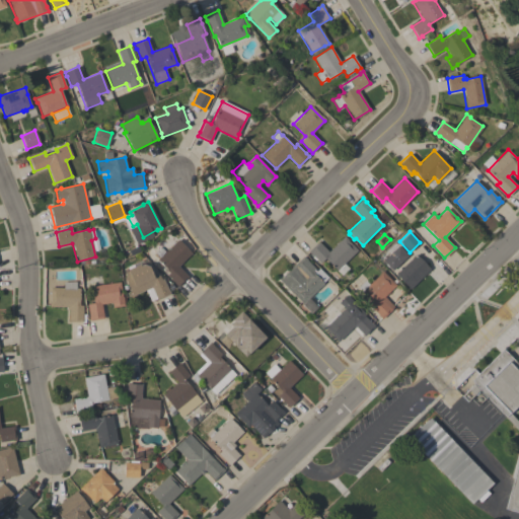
[(337,271),(324,258),(319,263),(312,254),(311,255),(307,251),(318,241),(327,251),(345,236),(348,239),(348,240),(357,250),(337,271)]
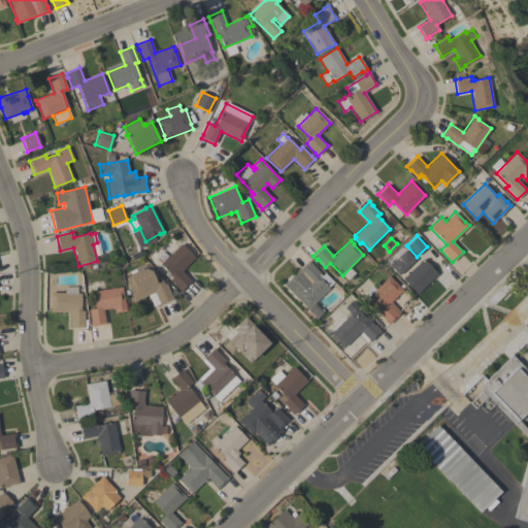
[(180,271),(191,282),(180,292),(176,288),(176,287),(169,279),(172,277),(160,264),(182,243),(195,258),(180,271)]
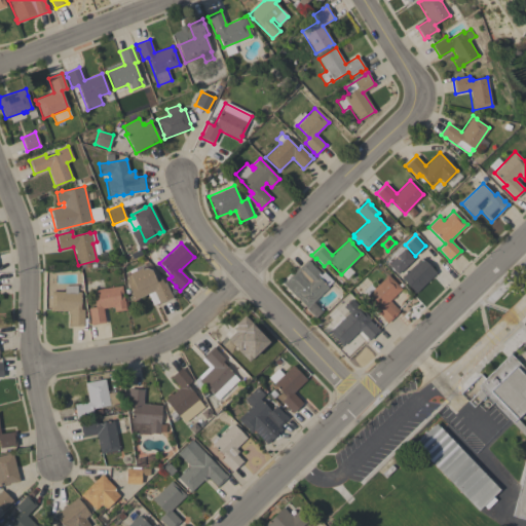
[(396,274),(412,259),(403,249),(386,264),(396,274)]
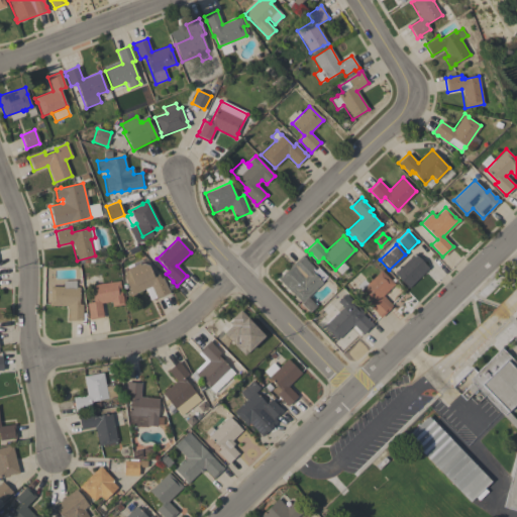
[(120,251),(127,248),(130,254),(123,257),(120,251)]
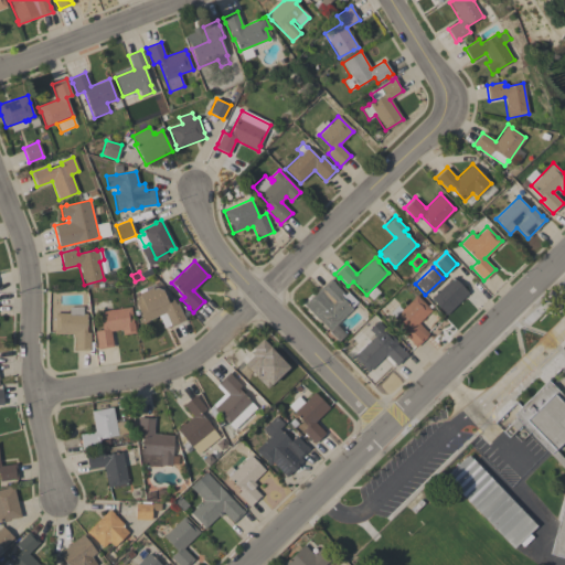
[(430,298),(452,276),(468,294),(446,315),(430,298)]
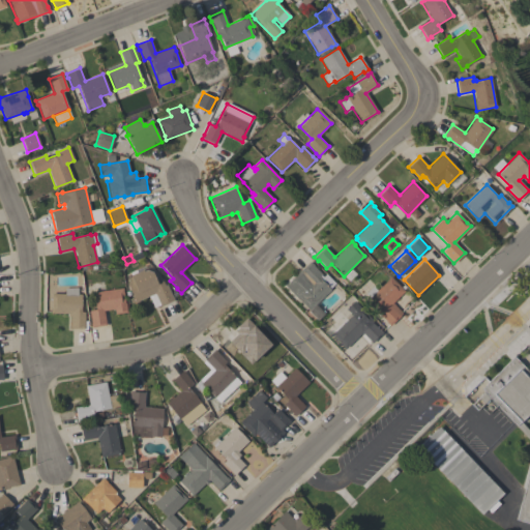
[(310,261),(314,265),(313,266),(321,274),(323,277),(326,274),(334,284),(329,289),(330,289),(315,304),(324,314),(317,321),(308,312),(308,311),(285,286),(310,261)]
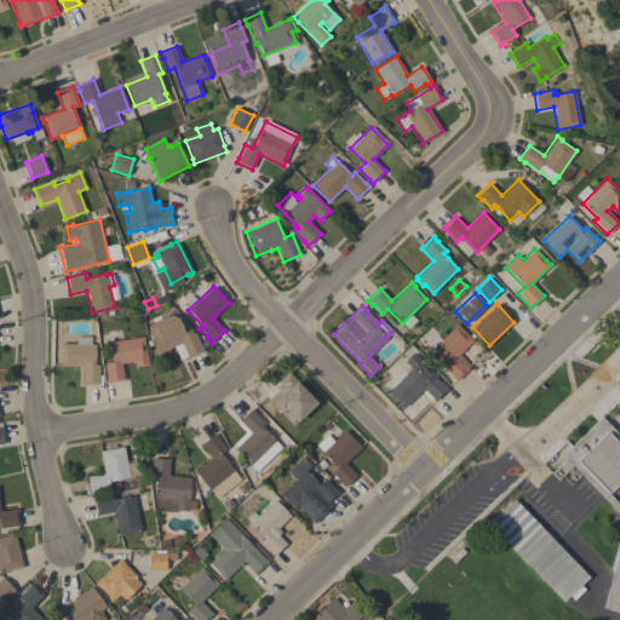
[(182,329),(187,327),(190,329),(193,334),(195,333),(204,351),(188,359),(187,356),(179,360),(173,346),(158,354),(148,332),(150,326),(153,325),(151,322),(166,315),(167,317),(171,316),(178,319),(182,329)]
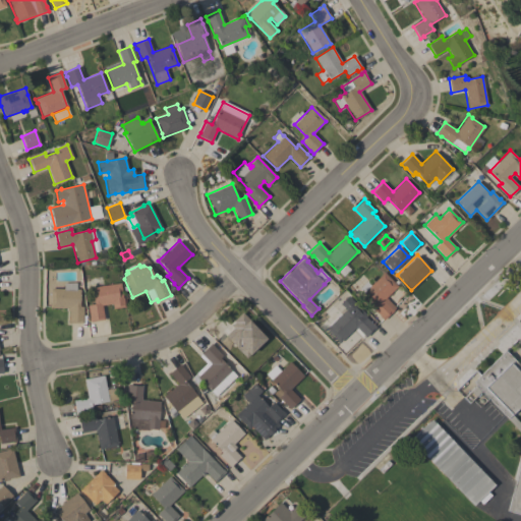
[(343,277),(338,272),(345,265),(350,270),(343,277)]
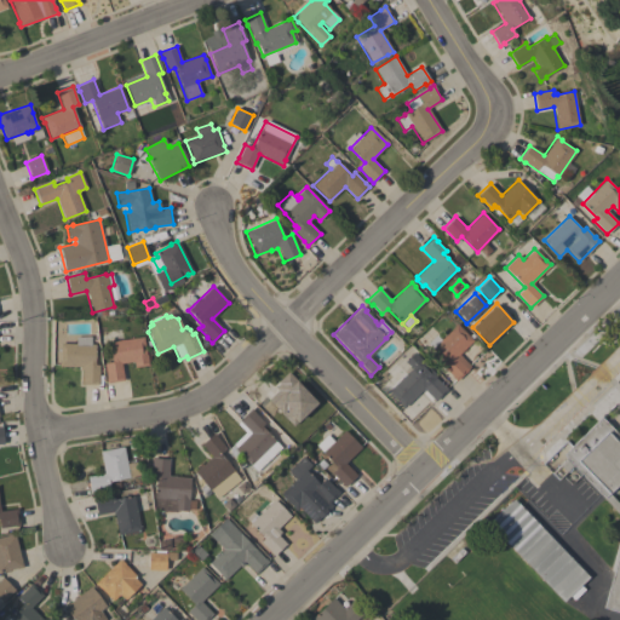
[(459,355),(470,366),(468,368),(469,369),(455,382),(452,377),(438,362),(442,359),(428,344),(437,334),(442,338),(453,327),(457,323),(469,336),(471,333),(475,337),(471,339),(472,340),(459,355)]
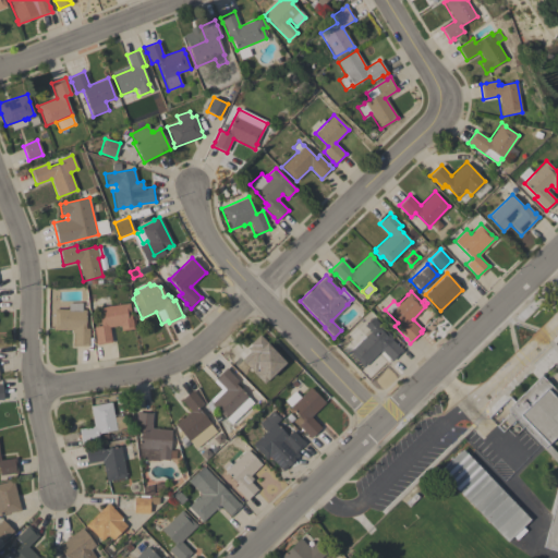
[(131,319),(132,319),(133,329),(120,330),(120,325),(109,327),(111,342),(96,344),(95,340),(96,340),(94,327),(100,326),(98,308),(94,310),(92,300),(108,298),(109,306),(129,303),(131,319)]
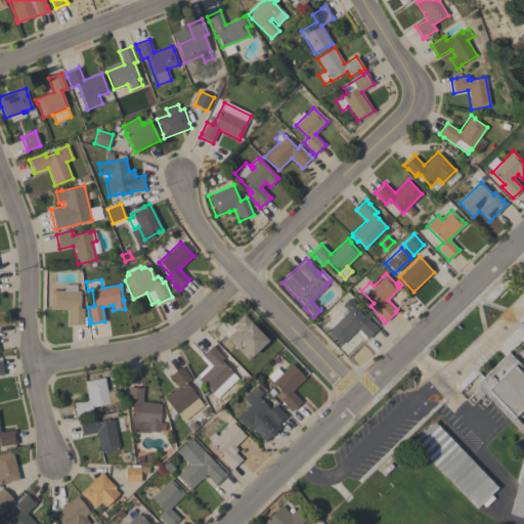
[(63,285),(76,285),(77,291),(80,291),(80,308),(83,308),(83,324),(69,324),(69,310),(49,309),(49,304),(50,304),(50,291),(63,291),(63,285)]
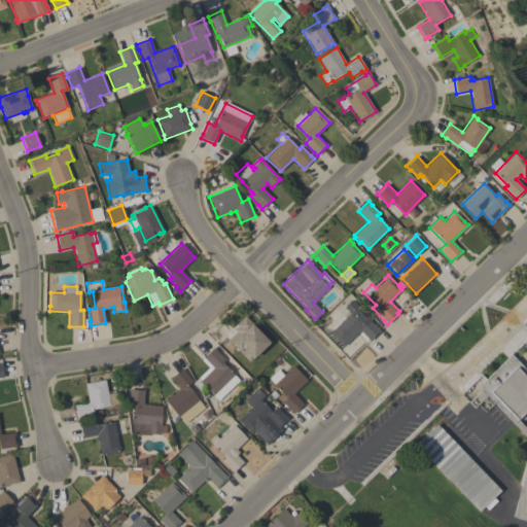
[(371,319),(370,320),(377,328),(378,328),(380,330),(370,341),(359,330),(343,347),(329,332),(332,329),(336,326),(335,325),(338,323),(339,324),(350,313),(347,310),(347,311),(344,308),(352,300),(371,319)]
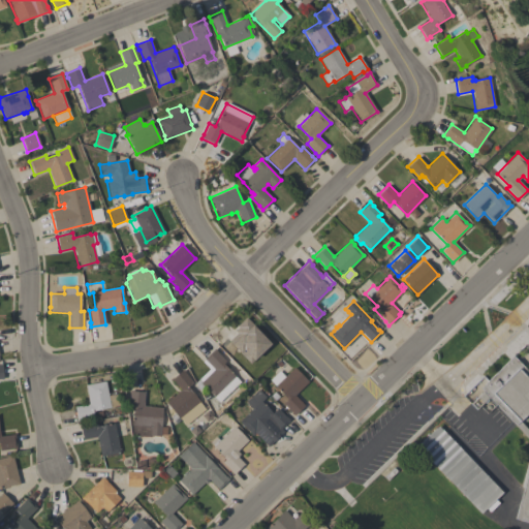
[(251,361),(239,348),(234,353),(225,345),(224,346),(221,342),(231,332),(242,342),(257,328),(260,331),(259,331),(271,342),(251,361)]
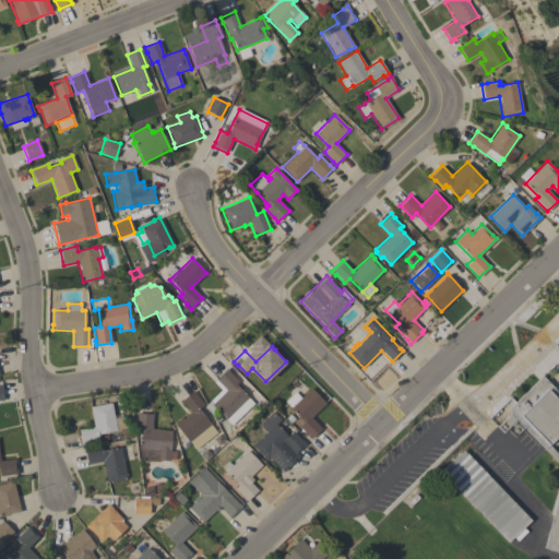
[(226,390),(215,379),(226,369),(238,381),(235,384),(248,397),(248,399),(252,404),(237,418),(233,414),(226,419),(211,405),(226,390)]
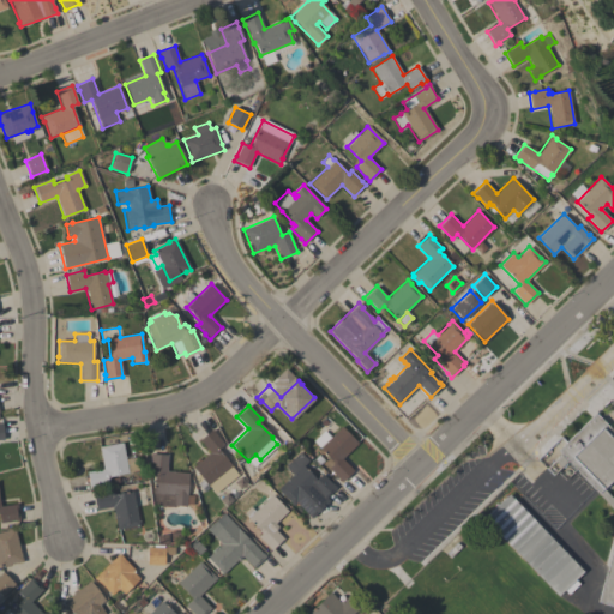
[(613,543),(613,510),(557,451),(596,413),(613,431),(613,607),(597,602),(613,543)]
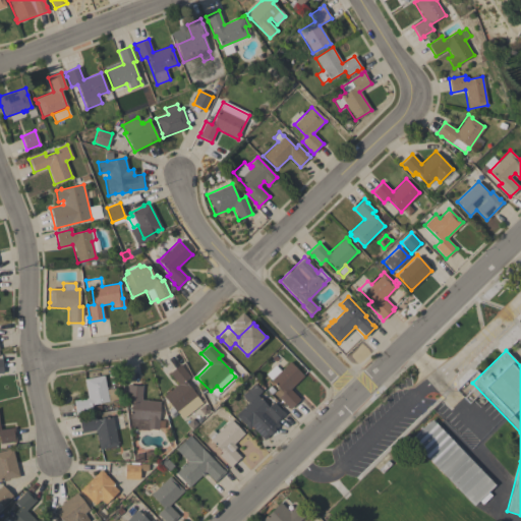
[(274,366),(279,371),(289,361),(303,375),(290,389),(299,399),(289,409),(287,407),(287,406),(278,397),(283,393),(271,380),(266,374),(274,366)]
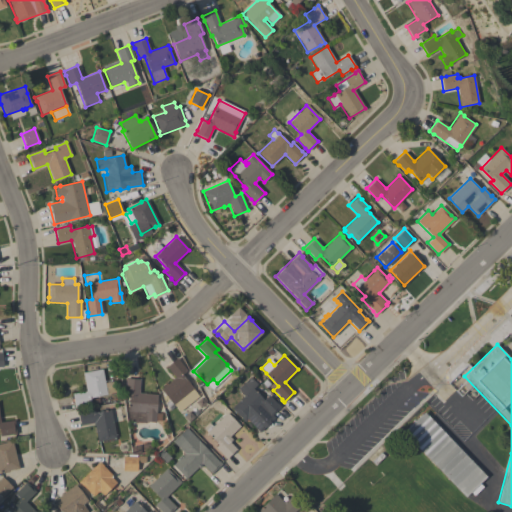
[(179,411),(173,404),(172,404),(168,407),(165,403),(169,400),(160,389),(174,377),(166,367),(177,358),(186,370),(182,374),(193,388),(192,388),(198,396),(179,411)]
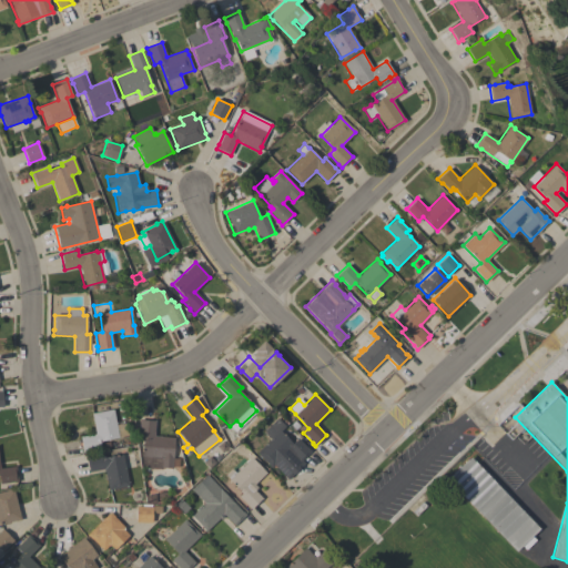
[(95,434),(91,414),(113,409),(115,425),(125,423),(128,436),(109,439),(110,447),(82,453),(80,437),(95,434)]
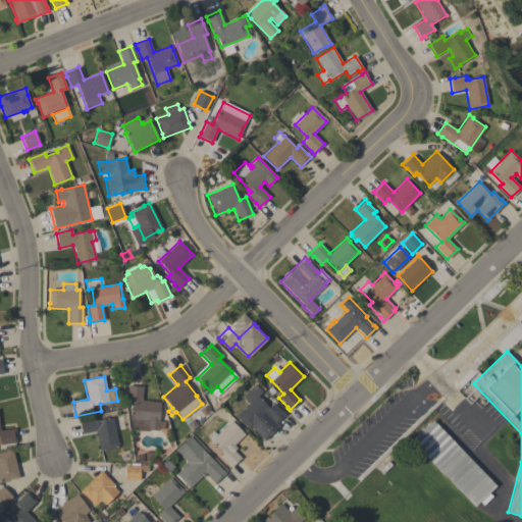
[(264,440),(252,427),(250,430),(236,416),(249,403),(243,397),(258,381),(265,388),(258,397),(269,408),(274,403),(285,415),(277,423),(280,425),(264,440)]
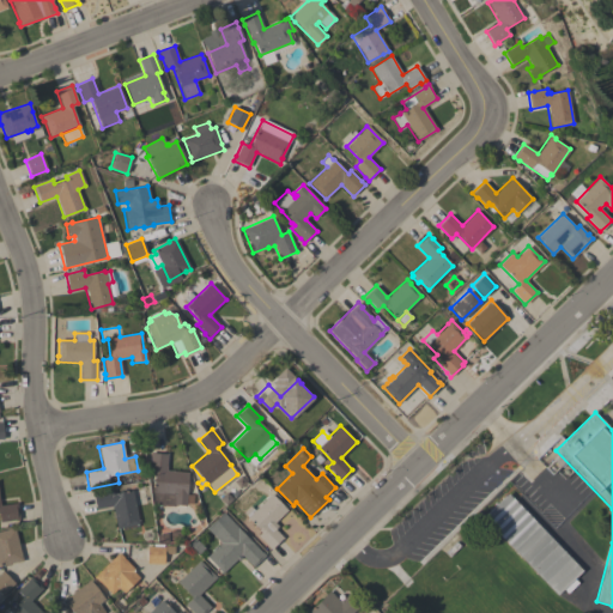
[(153,475),(153,472),(150,472),(151,460),(150,460),(150,453),(168,454),(167,471),(188,472),(187,495),(193,495),(192,504),(186,504),(186,505),(174,504),(174,507),(153,505),(152,492),(153,475)]
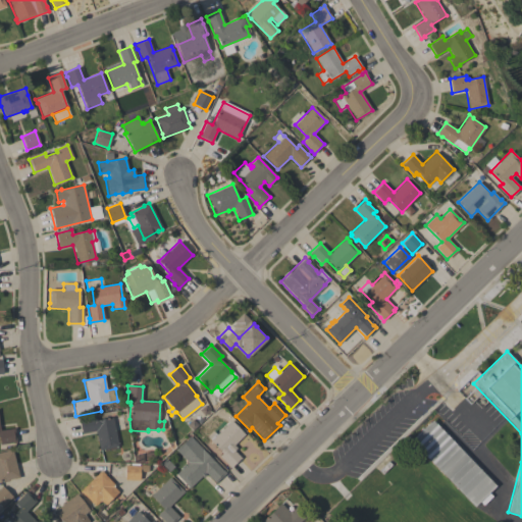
[(476,386),(481,393),(480,394),(481,395),(478,398),(477,397),(470,404),(465,398),(476,386)]
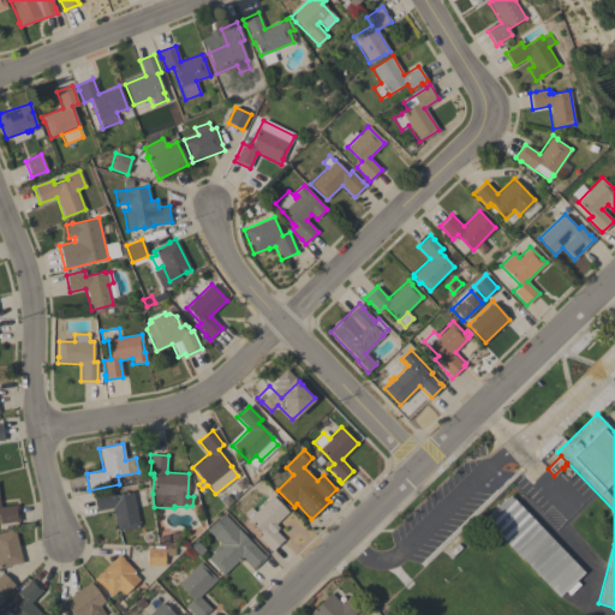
[(234,483),(242,478),(248,484),(240,490),(234,483)]
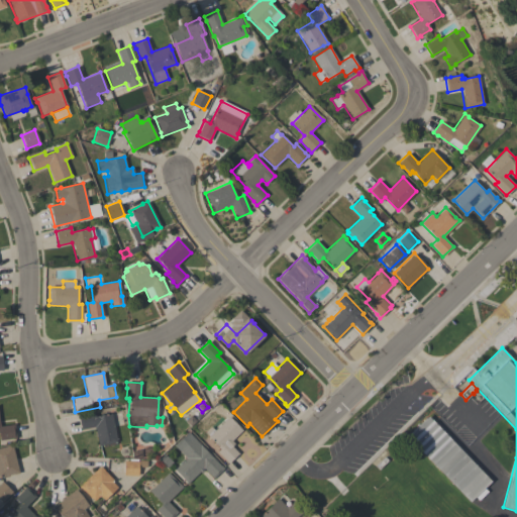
[(99,446),(94,427),(81,430),(78,416),(109,409),(117,441),(99,446)]
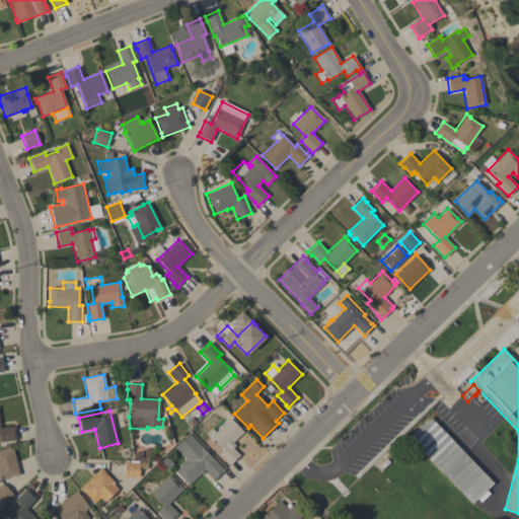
[(191,429),(186,423),(192,418),(197,424),(191,429)]
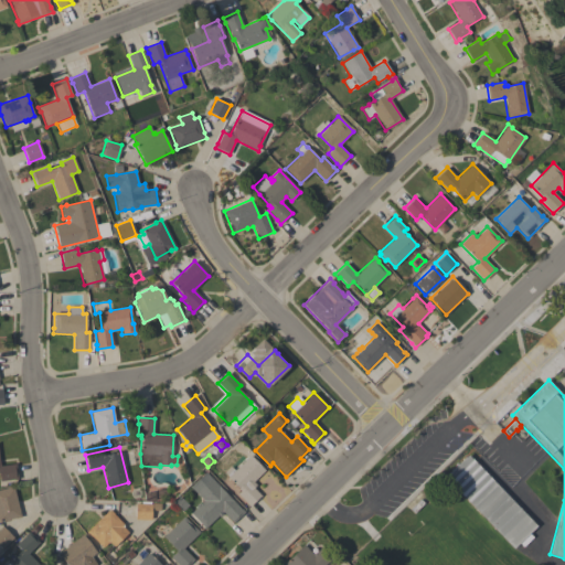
[(249,455),(265,470),(249,484),(260,496),(249,507),(237,493),(240,491),(227,477),(249,455)]
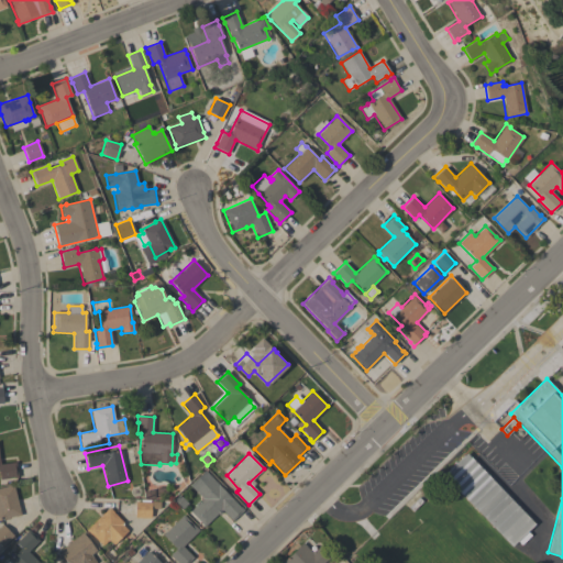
[(534,523),(511,547),(443,476),(466,453),(534,523)]
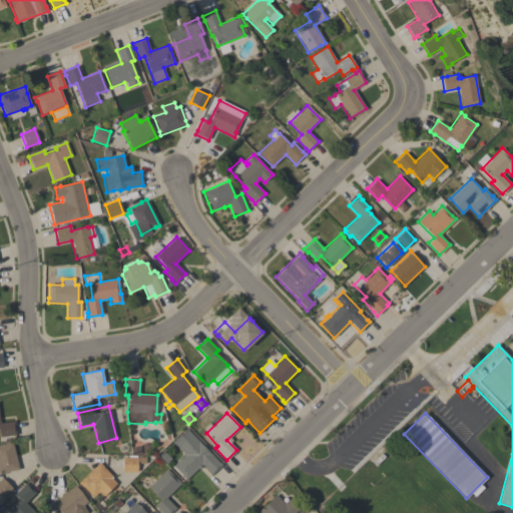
[(0,423),(14,421),(16,435),(12,436),(12,435),(0,437),(0,423)]
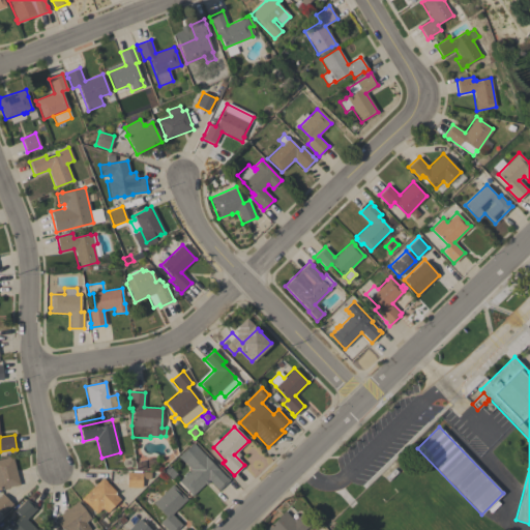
[(229,480),(218,491),(208,480),(207,480),(208,482),(206,484),(205,483),(192,496),(188,493),(189,493),(179,481),(190,470),(183,462),(198,448),(229,480)]
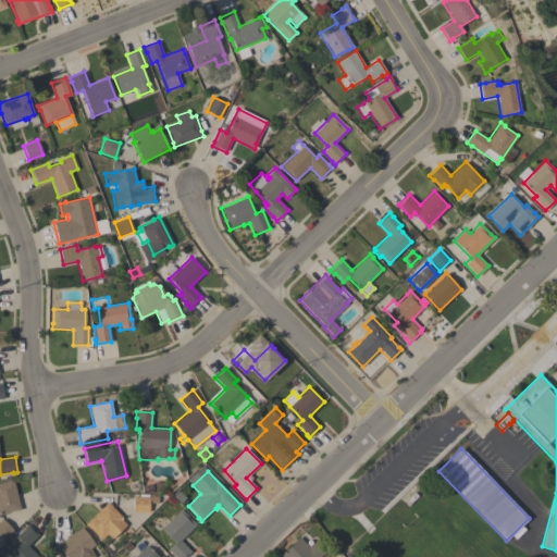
[(21,510),(14,511),(14,510),(0,514),(0,483),(13,480),(21,510)]
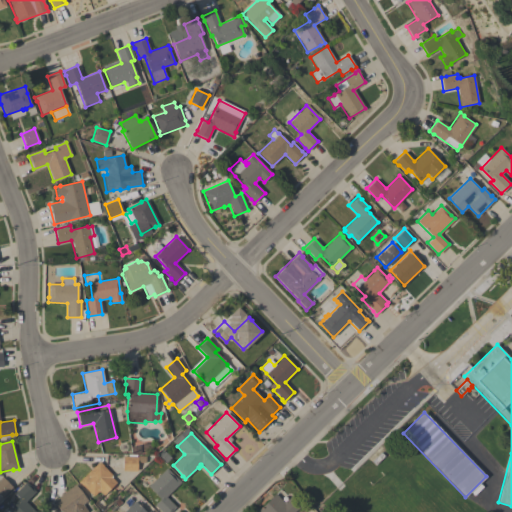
[(142,445),(151,444),(151,452),(142,452),(142,445)]
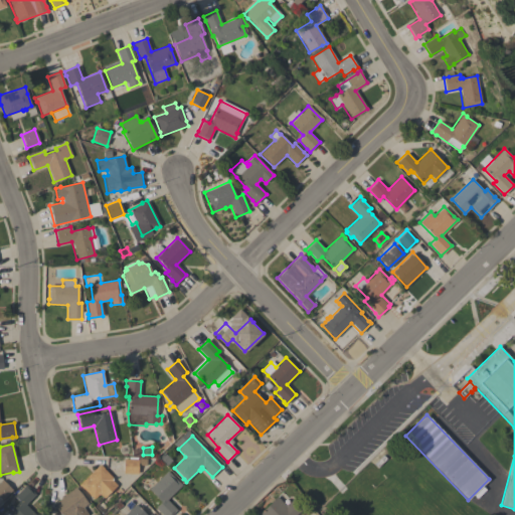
[(133,457),(133,450),(141,449),(142,456),(133,457)]
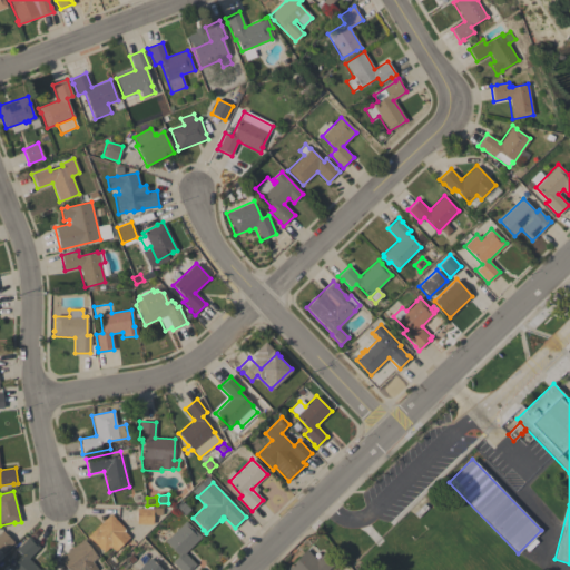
[(137,508),(141,508),(141,507),(151,507),(151,509),(153,509),(153,524),(136,524),(137,508)]
